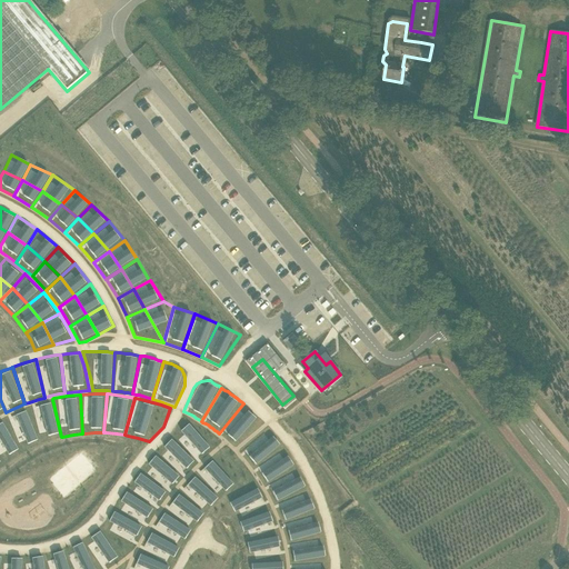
[(40,402),(28,407),(40,443),(41,442),(52,439),(61,437),(52,399),(40,402)]
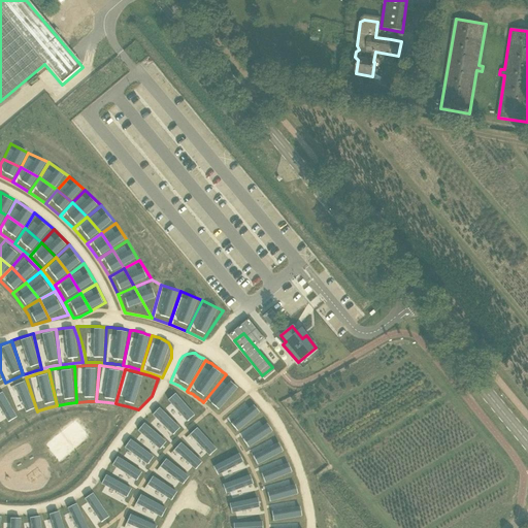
[(226,374),(203,402),(205,404),(207,405),(209,407),(210,408),(212,410),(215,413),(217,415),(219,416),(246,393),(243,391),(241,388),(239,386),(237,384),(234,382),(232,380),(229,377),(227,375),(226,374)]
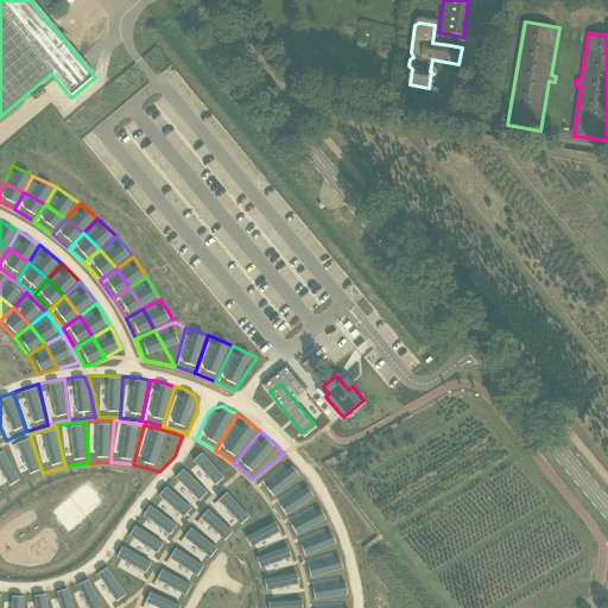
[(16,441),(4,447),(23,483),(24,483),(33,477),(43,474),(30,435),(16,441)]
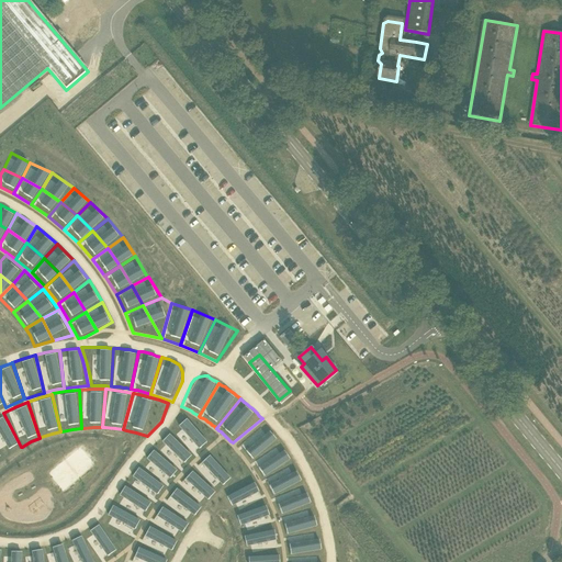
[(171,428),(169,430),(195,459),(200,454),(213,444),(222,437),(220,436),(218,435),(216,433),(215,431),(213,430),(212,429),(210,427),(209,426),(206,425),(205,424),(203,423),(201,422),(200,420),(198,419),(197,418),(194,417),(192,416),(191,415),(189,414),(187,413),(180,409),(171,428)]
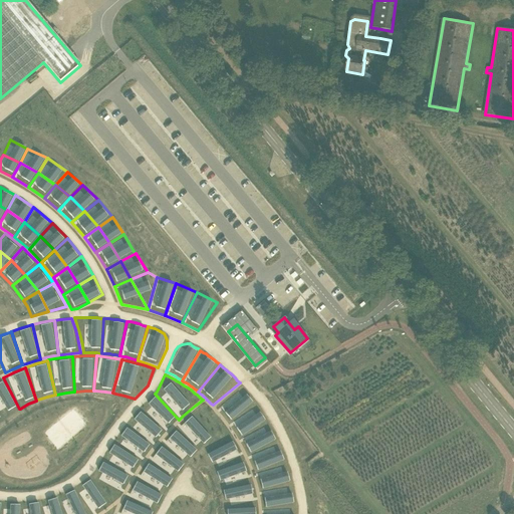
[(0,378),(0,415),(3,420),(3,419),(11,414),(19,409),(3,377),(2,377),(0,378)]
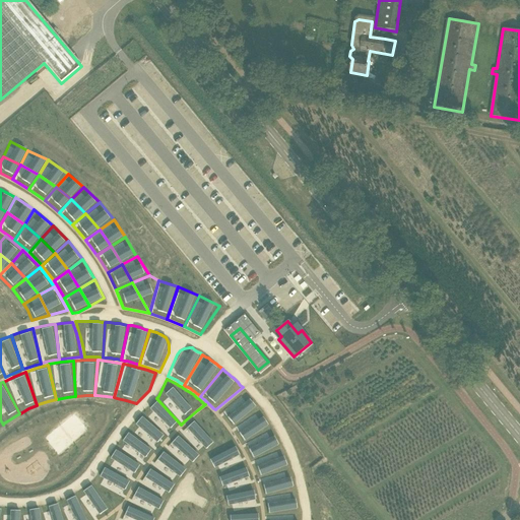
[(245,389),(217,412),(218,413),(219,414),(220,415),(221,416),(222,417),(223,418),(224,419),(225,420),(225,421),(226,424),(228,425),(229,426),(230,427),(231,428),(232,429),(260,407),(259,407),(258,406),(257,404),(256,403),(255,402),(254,400),(253,399),(252,398),(251,397),(250,395),(249,394),(248,393),(247,392),(246,390),(245,389)]
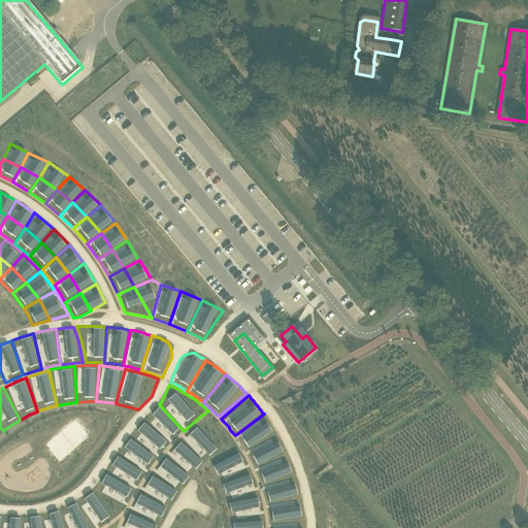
[(145,419),(144,419),(170,444),(173,441),(176,438),(179,435),(184,431),(159,404),(154,409),(151,413),(147,416),(145,419)]
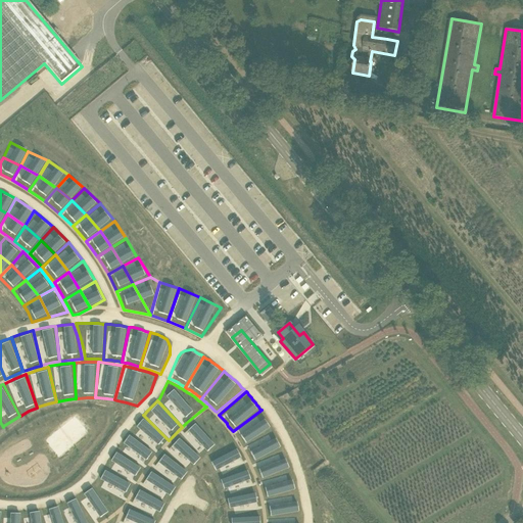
[(208,409),(180,433),(205,460),(234,439),(233,437),(232,436),(231,434),(230,433),(229,431),(228,429),(226,428),(225,426),(224,425),(223,423),(221,422),(220,420),(219,419),(217,417),(216,416),(215,415),(212,413),(211,412),(209,410),(208,409)]
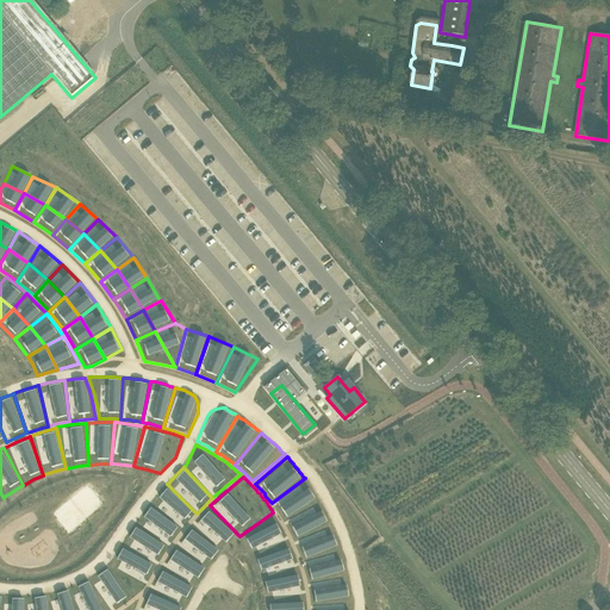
[(305,478),(272,503),(273,505),(274,506),(274,508),(275,509),(277,510),(284,522),(318,499),(311,487),(310,485),(309,484),(307,483),(306,480),(305,479),(305,478)]
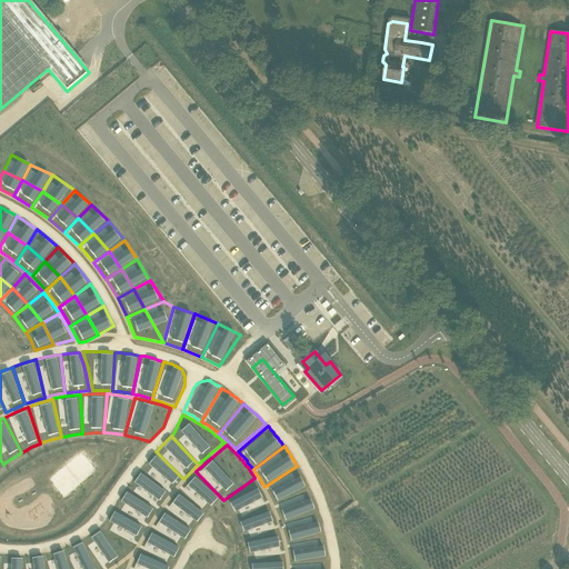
[(141,468),(140,470),(170,495),(173,490),(177,487),(180,482),(183,479),(156,451),(153,455),(150,458),(147,461),(143,465),(141,468)]
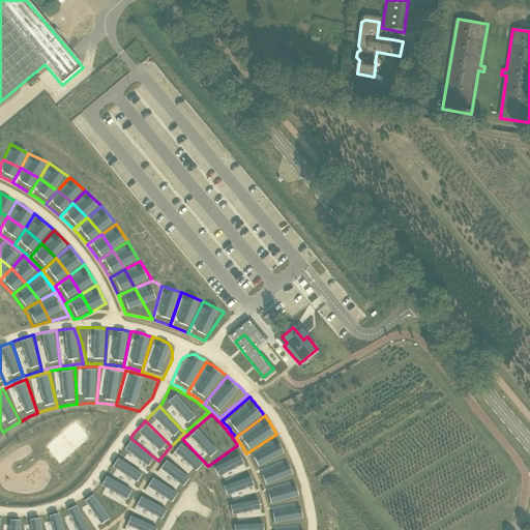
[(276,434),(246,453),(248,457),(255,470),(288,455),(281,439),(276,434)]
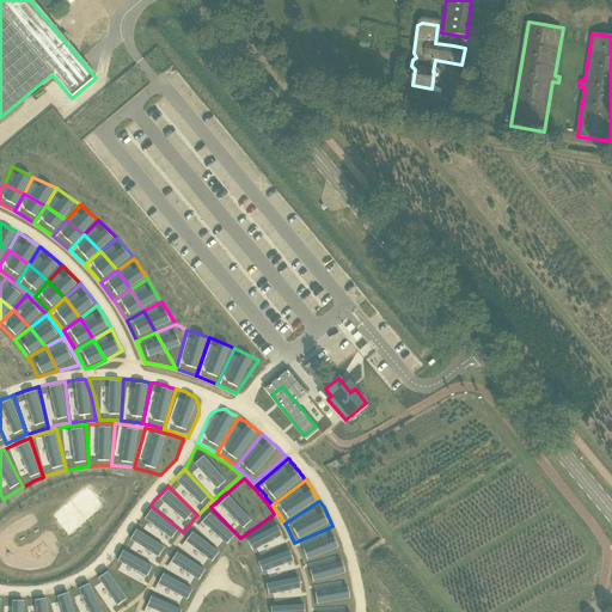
[(136,524),(135,526),(170,549),(173,544),(177,539),(179,536),(183,532),(151,506),(148,508),(145,512),(142,515),(139,520),(136,524)]
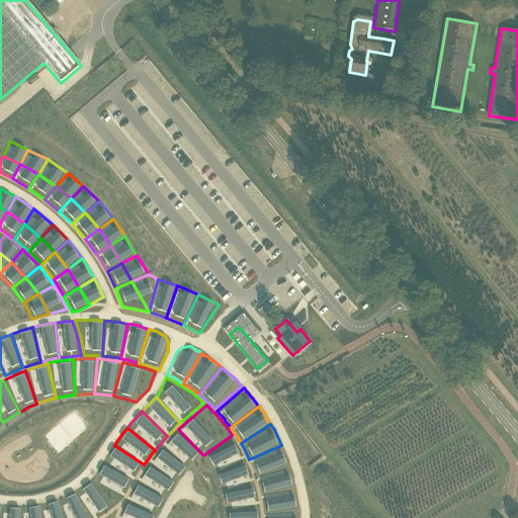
[(178,429),(163,445),(190,469),(203,455),(178,429)]
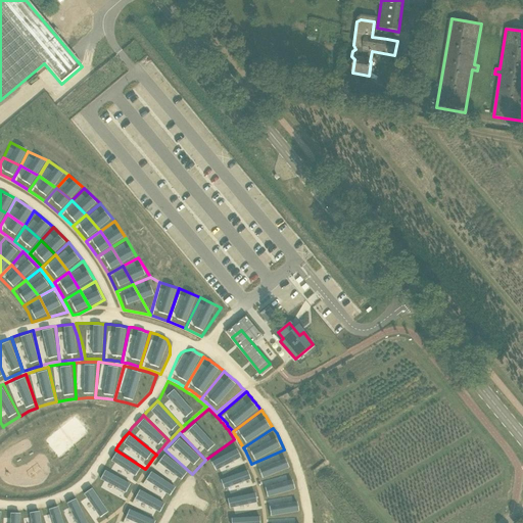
[(234,439),(205,460),(211,470),(217,480),(249,465),(242,453),(235,439),(234,439)]
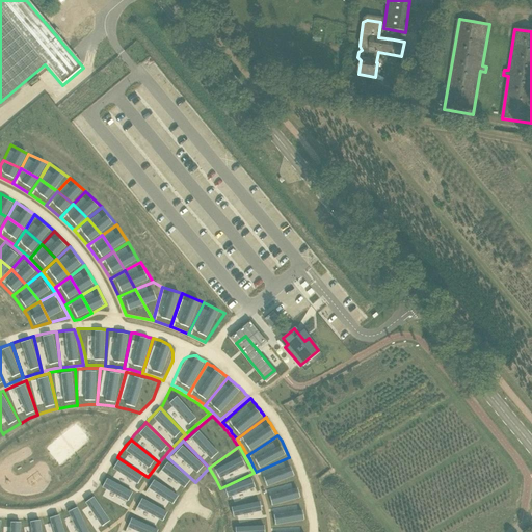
[(106,474),(105,476),(137,494),(138,491),(140,488),(143,484),(145,480),(148,477),(117,457),(116,459),(113,462),(111,467),(109,470),(106,474)]
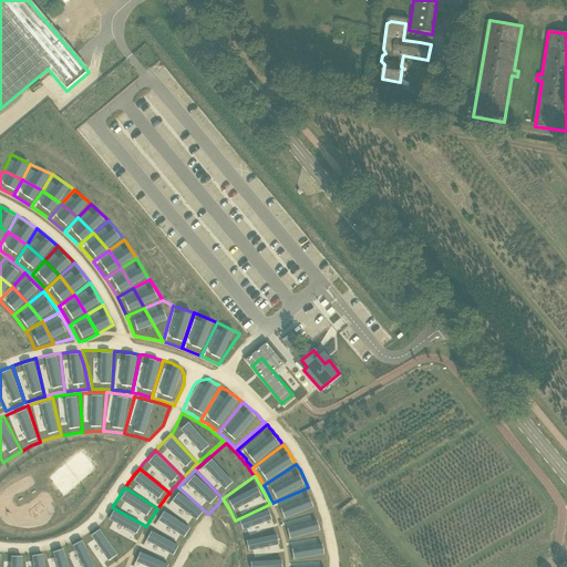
[(178,487),(162,508),(194,531),(208,514),(178,487)]
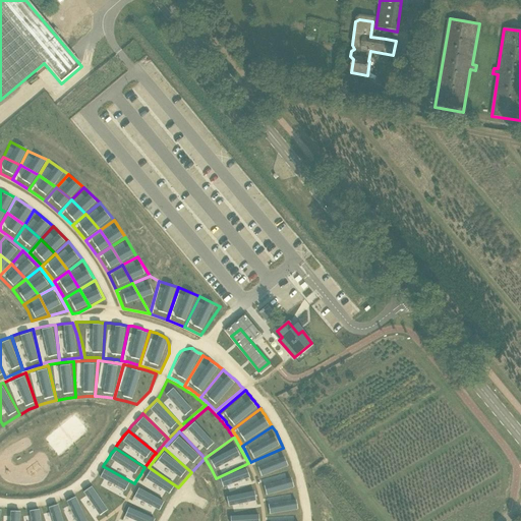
[(283,448),(250,462),(251,463),(257,477),(257,479),(291,469),(290,466),(284,449),(283,448)]
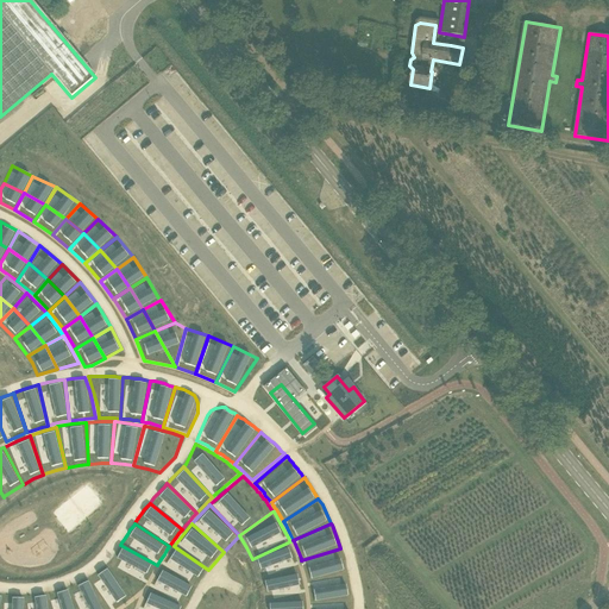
[(290,541),(252,559),(258,573),(259,579),(301,571),(297,559),(290,542),(290,541)]
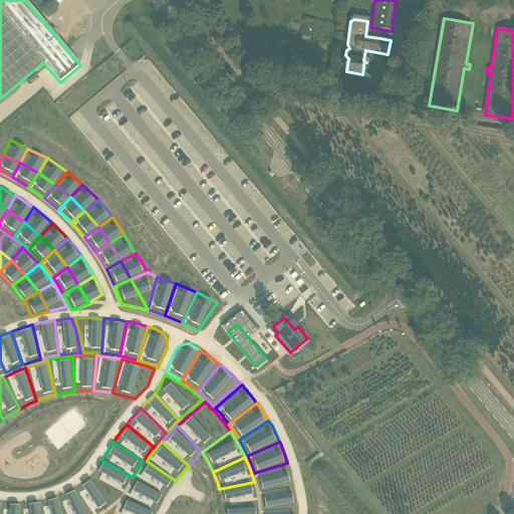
[(91,473),(89,475),(117,500),(119,498),(122,495),(124,491),(126,487),(129,483),(132,479),(133,477),(101,460),(100,461),(98,465),(96,468),(94,471),(91,473)]
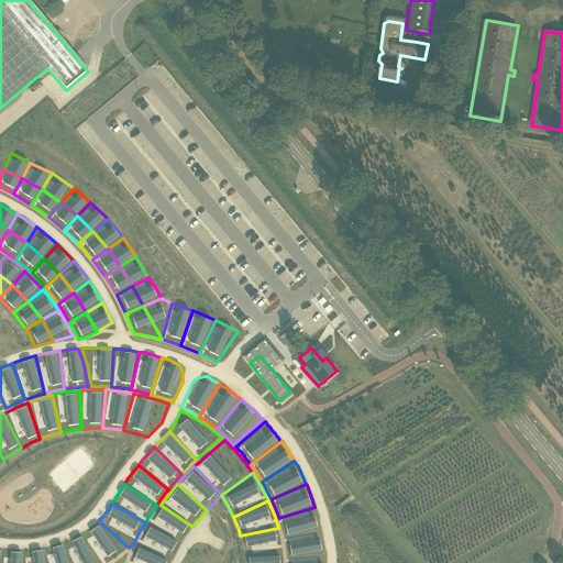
[(153,517),(147,525),(181,543),(185,539),(192,527),(161,505),(153,517)]
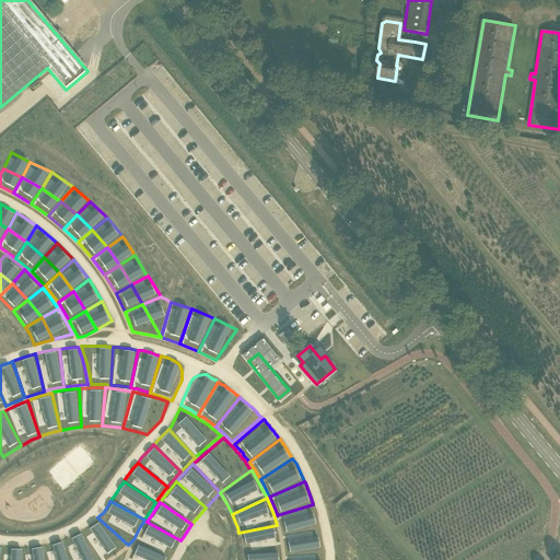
[(313,504),(277,515),(281,529),(282,535),(319,528),(317,520),(313,504)]
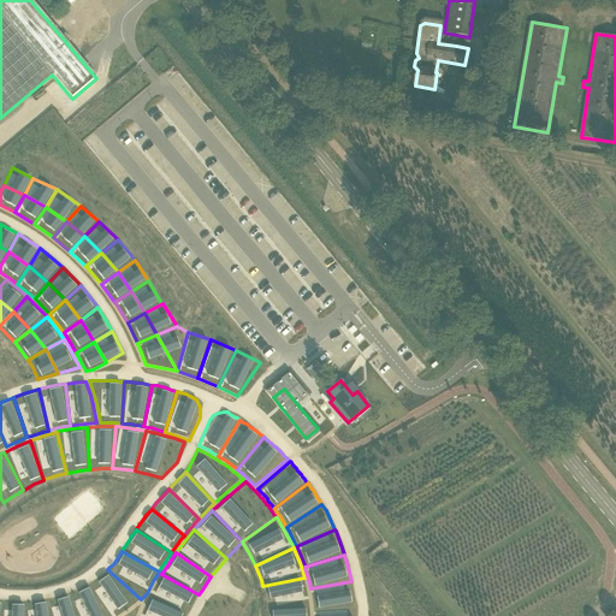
[(90,584),(89,584),(106,615),(117,615),(118,615),(123,612),(126,610),(131,606),(135,603),(140,600),(141,599),(107,569),(107,570),(104,573),(101,575),(98,579),(94,581),(90,584)]
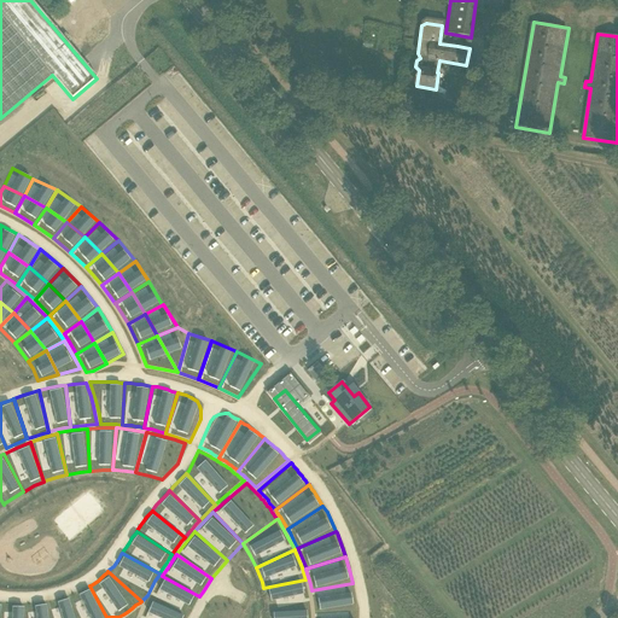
[(150,598),(149,600),(188,616),(194,605),(199,596),(162,576),(158,582),(150,598)]
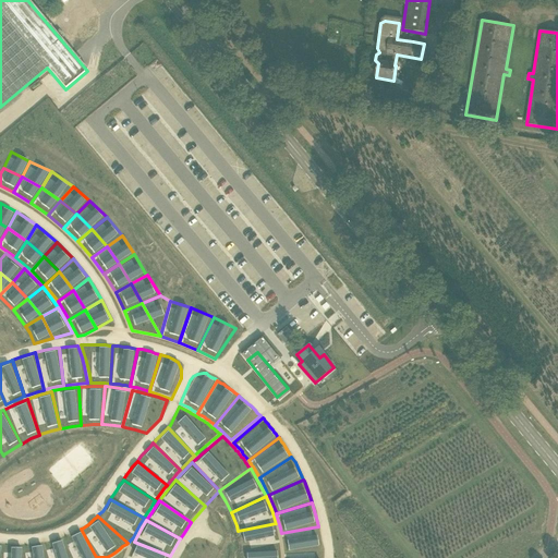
[(276,523),(238,531),(240,537),(242,550),(243,553),(280,547),(280,544),(277,528),(276,523)]
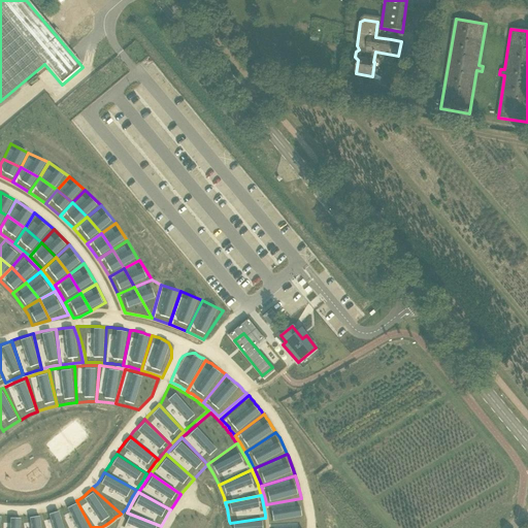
[(301,498),(266,504),(268,515),(269,523),(304,520),(303,508),(301,498)]
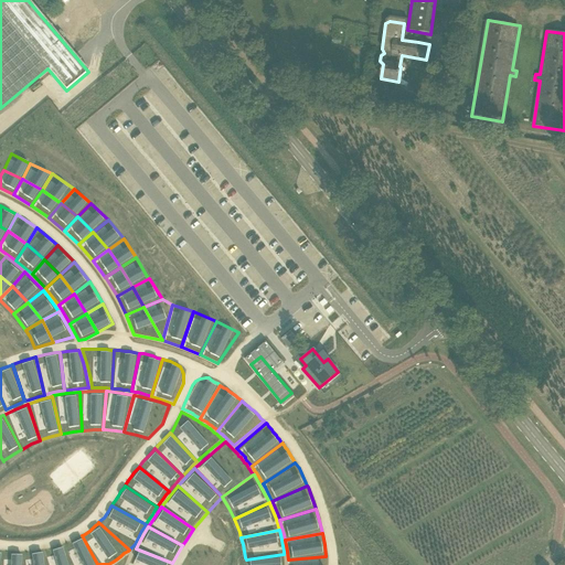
[(66,544),(63,545),(70,564),(97,564),(82,535),(80,536),(76,539),(73,541),(70,542),(66,544)]
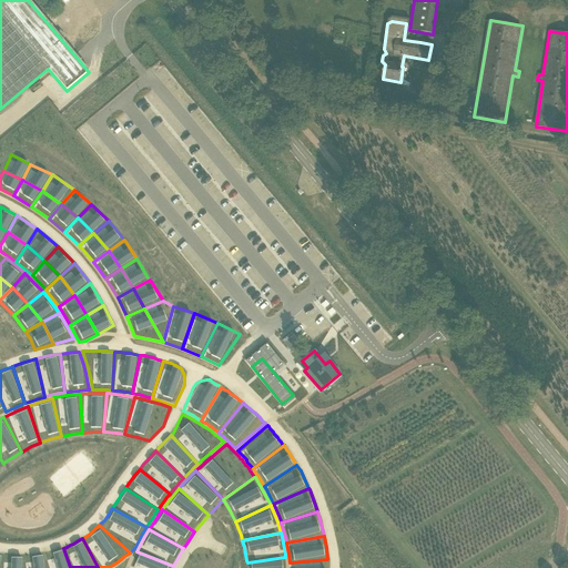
[(48,551),(43,553),(47,567),(70,567),(63,548),(62,548),(59,549),(56,550),(51,551),(48,551)]
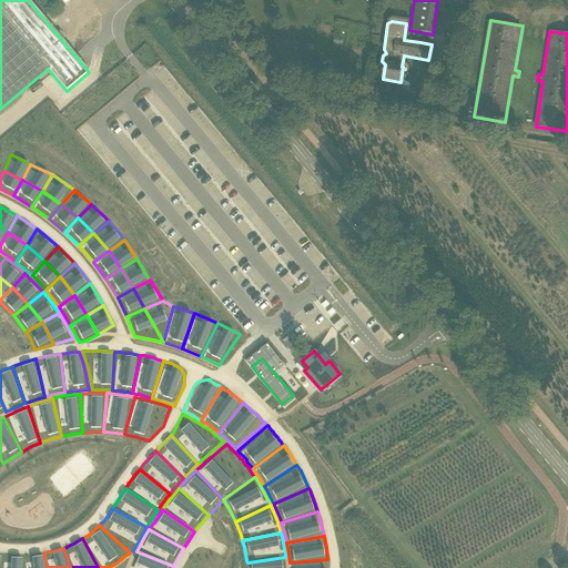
[(131,565),(129,567),(172,567),(173,566),(137,551),(131,565)]
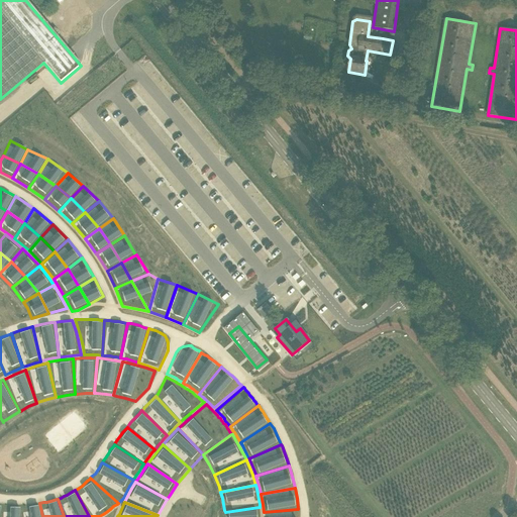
[(23,505),(21,505),(21,516),(42,516),(39,503),(34,504),(28,505),(23,505)]
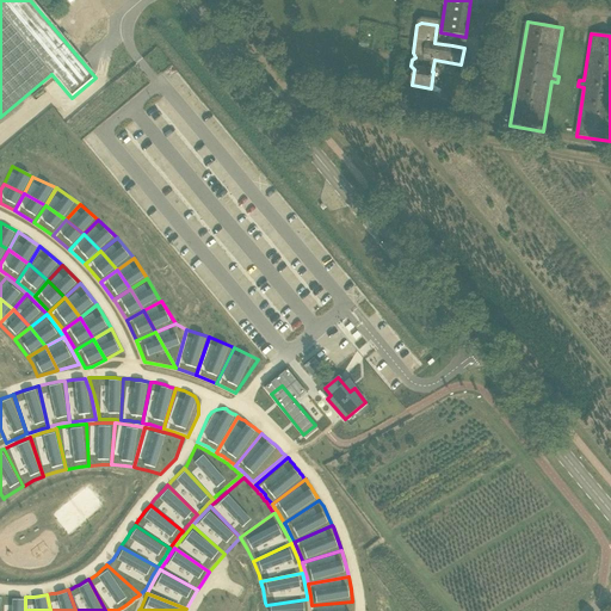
[(4,596),(1,610),(25,610),(25,597),(20,597),(14,597),(7,597),(4,596)]
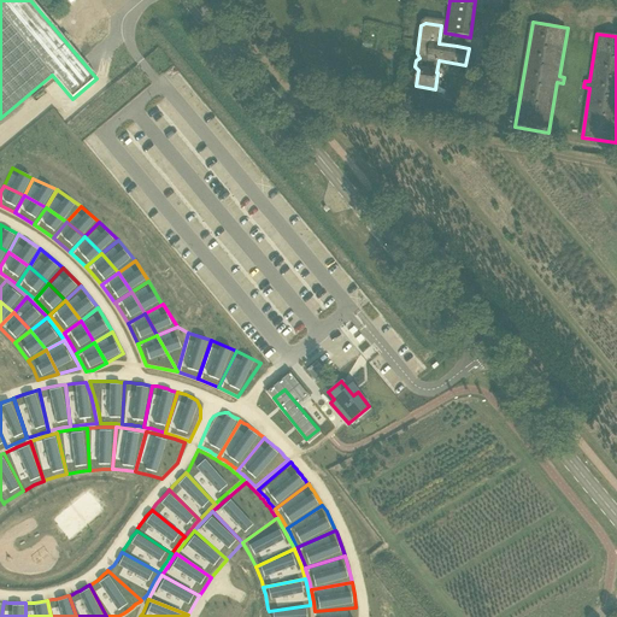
[(311,616),(310,605),(269,611),(269,616),(311,616)]
